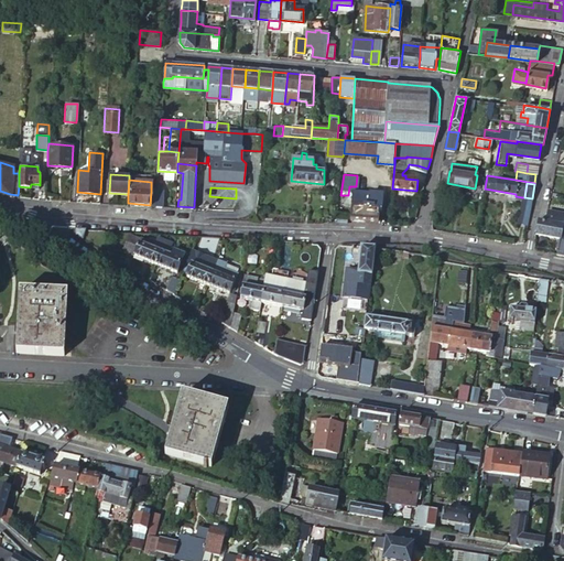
[(350,218),(379,220),(380,208),(382,209),(383,192),(354,190),(353,197),(349,197),(349,201),(351,202),(350,218)]
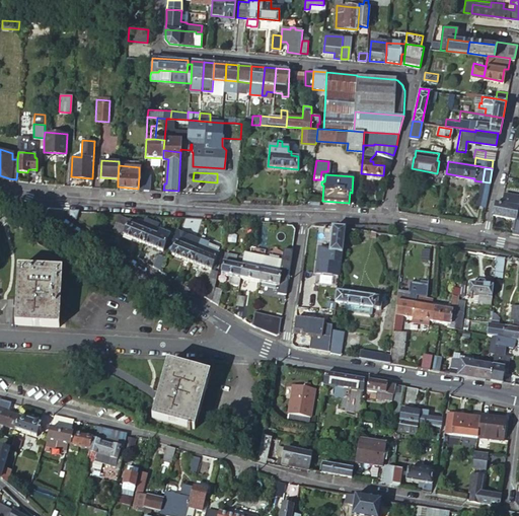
[(483,181),(480,181),(476,204),(486,205),(487,197),(490,182),(483,181)]
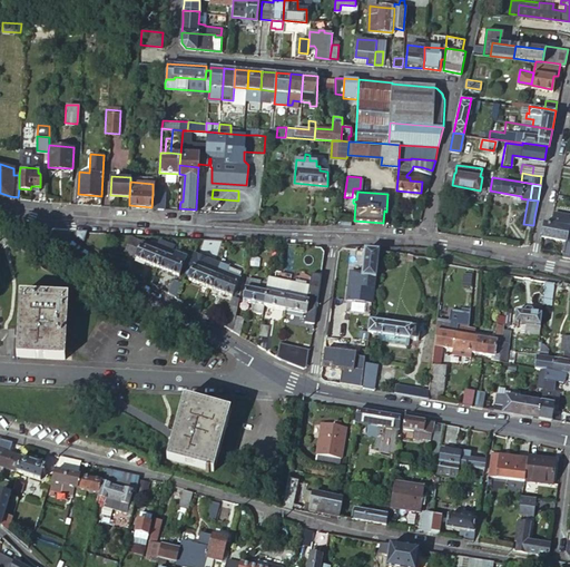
[(208,211),(222,211),(222,202),(209,202),(208,211)]
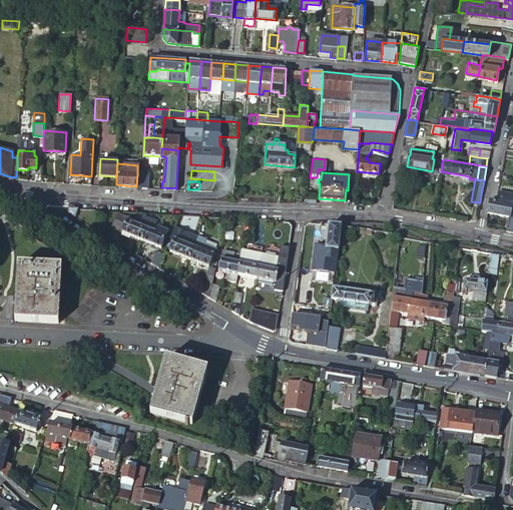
[(512,199),(512,192),(497,190),(496,199),(512,203),(512,199)]
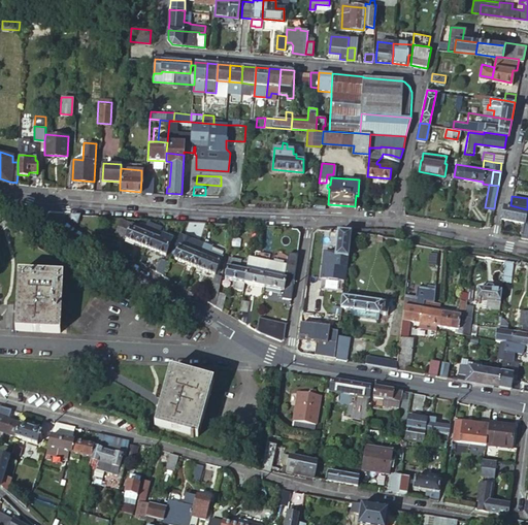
[(521,236),(527,236),(527,208),(527,209),(510,205),(503,203),(500,218),(524,222),(521,236)]
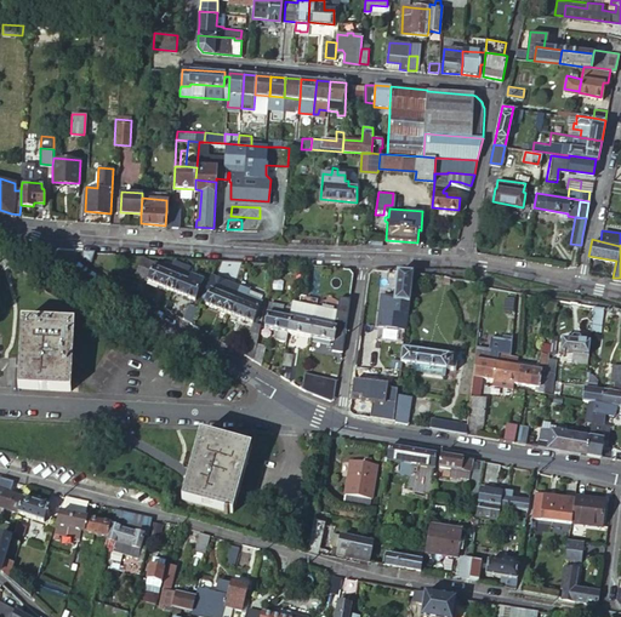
[(81,257),(91,262),(95,250),(84,250),(81,257)]
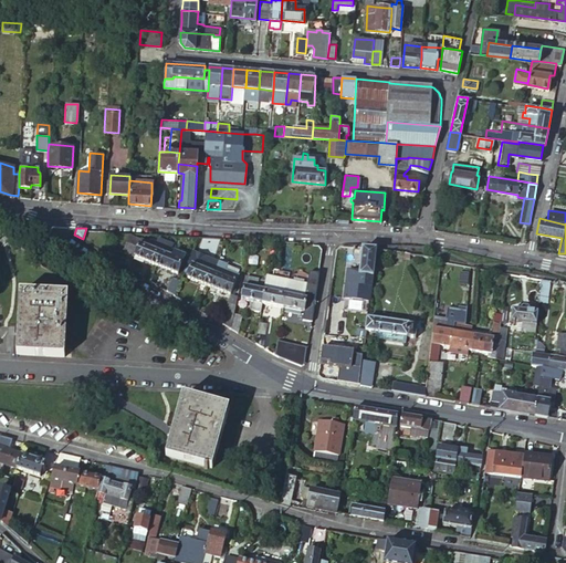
[(156,263),(167,239),(158,237),(155,243),(140,238),(129,235),(123,250),(156,263)]
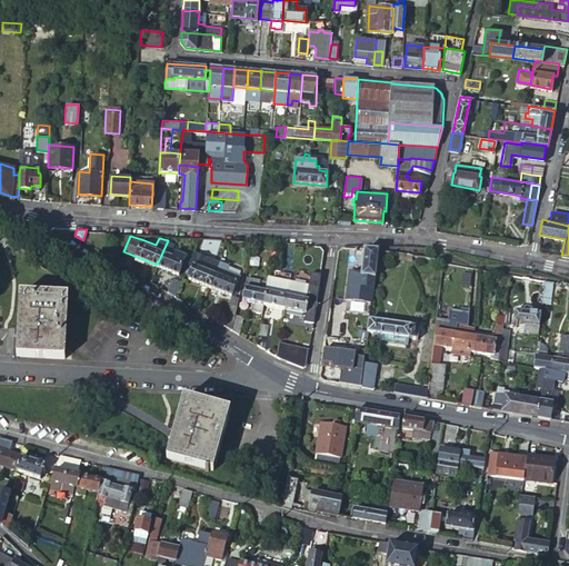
[(175,244),(168,240),(157,265),(179,274),(187,256),(176,251),(175,252),(171,250),(175,244)]
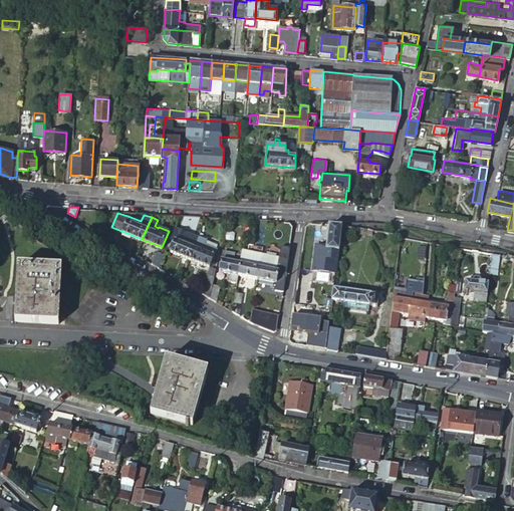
[(337,255),(341,225),(328,224),(326,254),(337,255)]
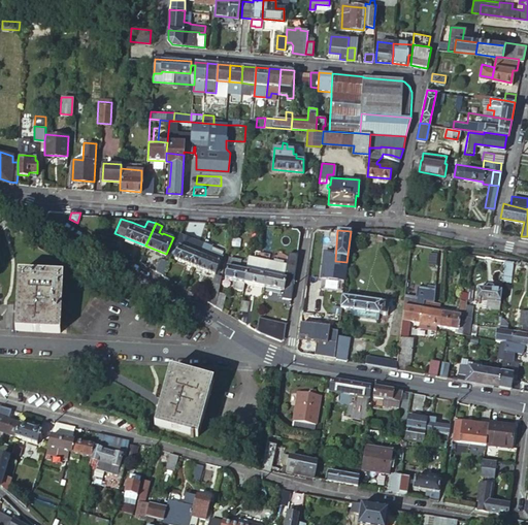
[(203,242),(206,235),(200,232),(195,244),(192,251),(189,249),(191,243),(180,239),(174,257),(194,265),(203,242)]
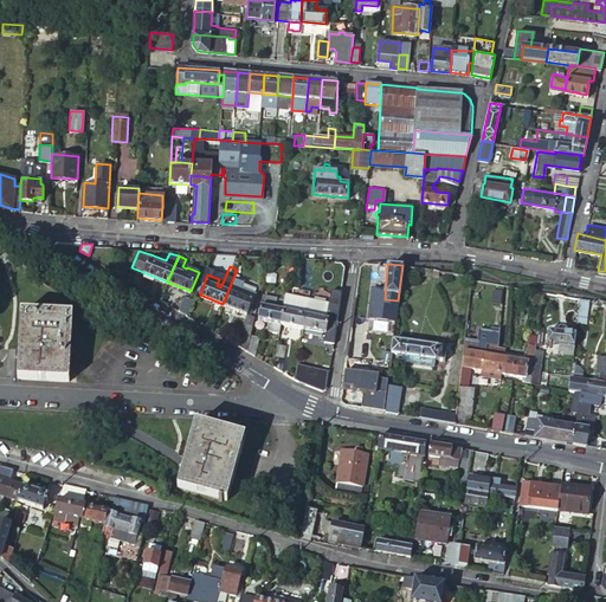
[(246,314),(237,343),(247,350),(251,334),(253,316),(247,312),(252,299),(238,293),(243,282),(233,278),(223,304),(246,314)]
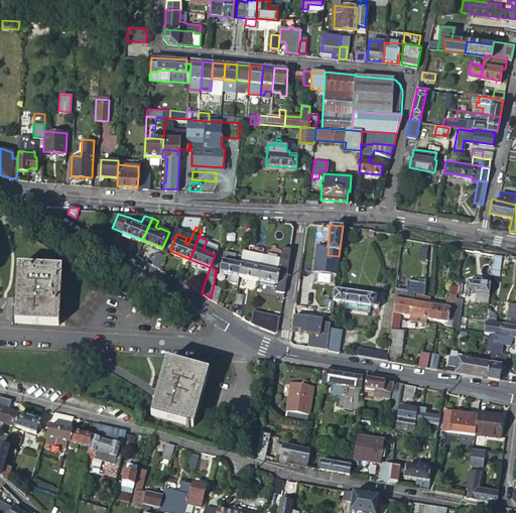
[(460,248),(457,247),(455,259),(462,260),(463,252),(460,251),(460,248)]
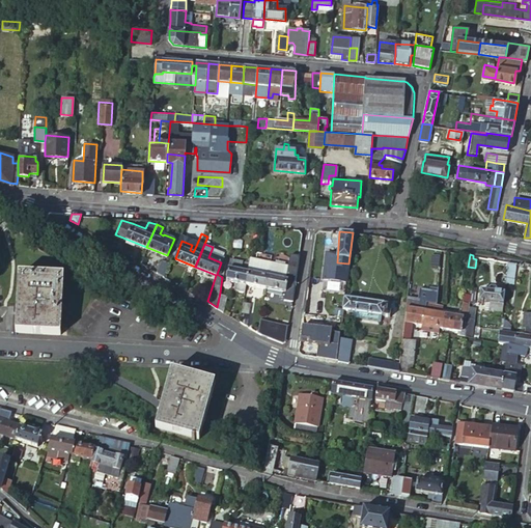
[(246,282),(264,286),(266,274),(263,274),(264,267),(268,267),(269,260),(250,256),(249,260),(249,264),(248,270),(246,282)]
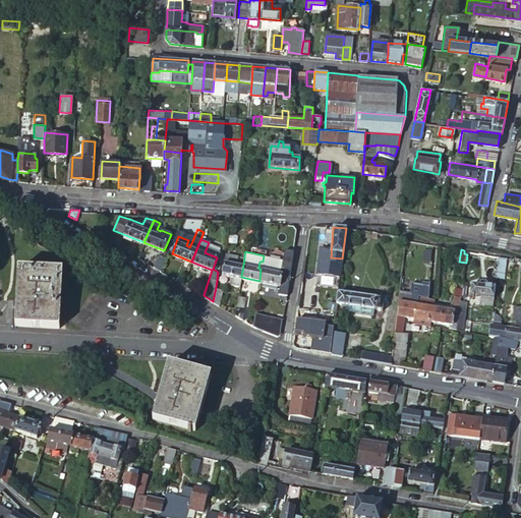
[(291,267),(293,253),(285,251),(283,265),(291,267)]
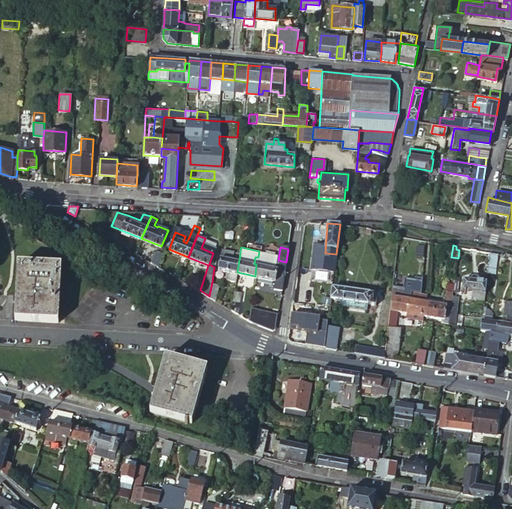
[(235,280),(237,272),(239,260),(240,254),(240,251),(222,248),(219,268),(229,270),(228,279),(235,280)]
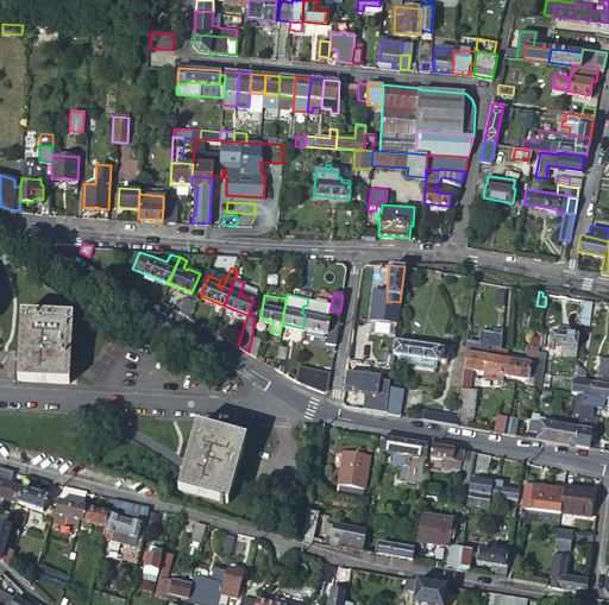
[(187,297),(181,312),(187,315),(194,300),(187,297)]
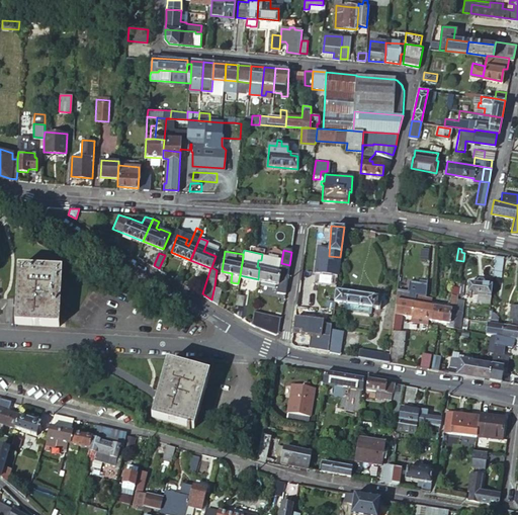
[(259,267),(258,279),(277,283),(280,271),(277,271),(280,257),(262,254),(261,260),(258,260),(257,267),(259,267)]
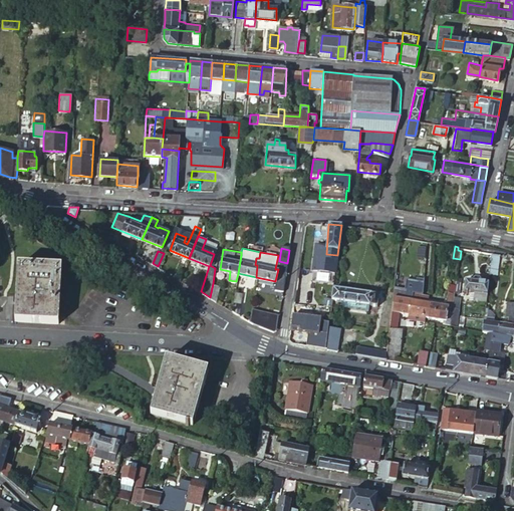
[(499,254),(491,253),(489,273),(497,274),(499,254)]
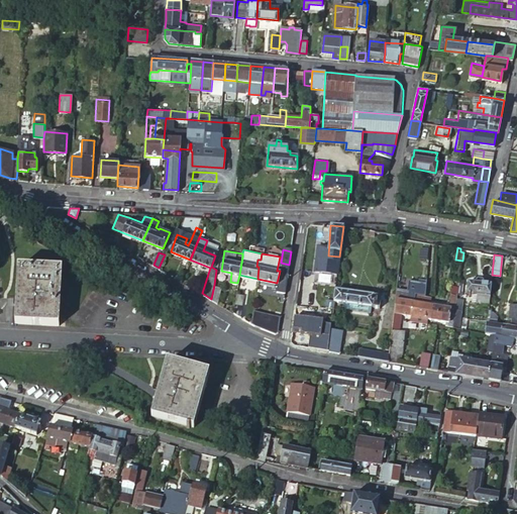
[(18,266),(14,320),(59,323),(62,268),(18,266)]
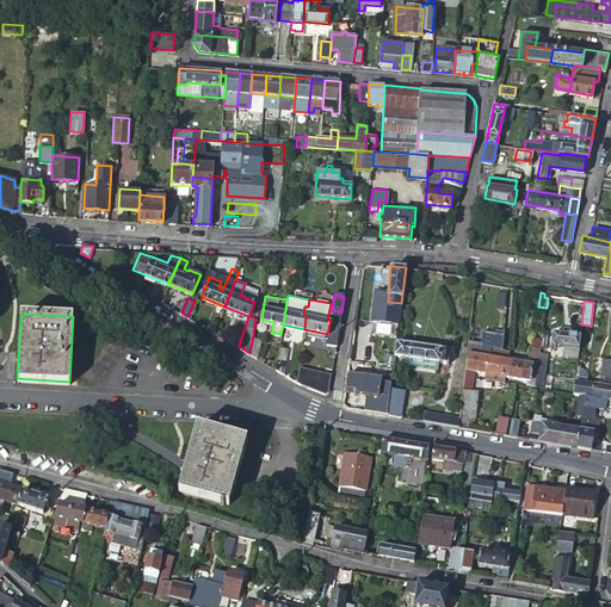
[(578,357),(580,334),(571,333),(571,330),(569,328),(566,328),(563,329),(562,332),(553,330),(551,345),(565,346),(563,354),(578,357)]
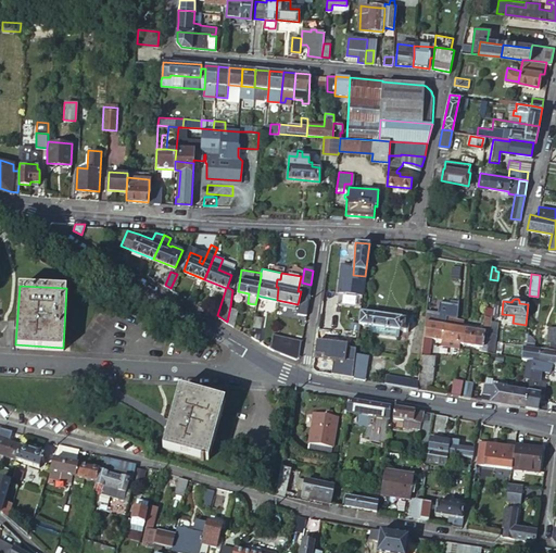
[(361,310),(362,302),(346,300),(345,309),(361,311),(361,310)]
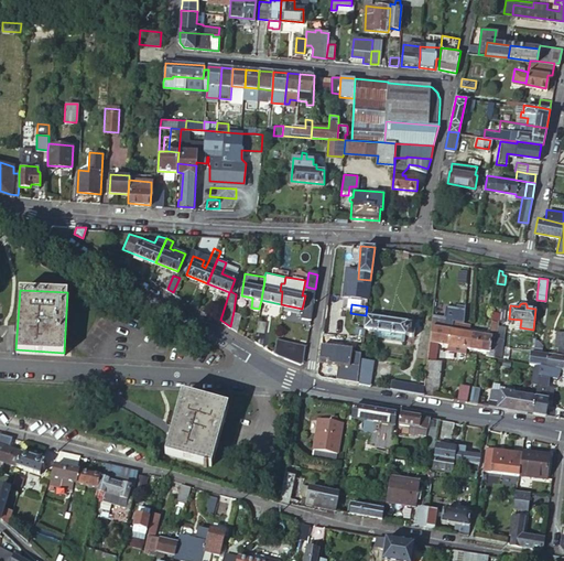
[(240,312),(234,311),(230,326),(237,330),(240,312)]
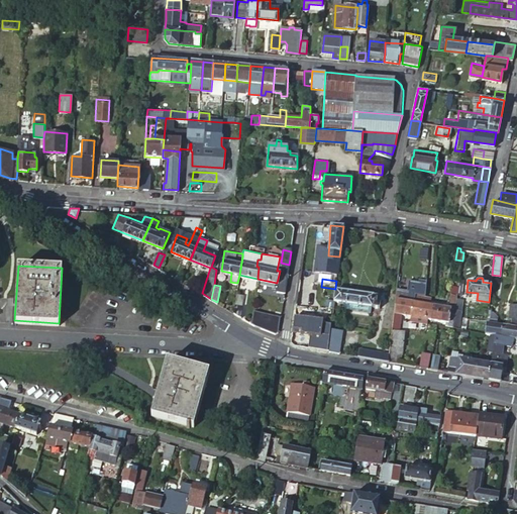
[(448,306),(430,303),(428,316),(446,320),(445,323),(452,324),(455,307),(458,288),(451,286),(448,306)]
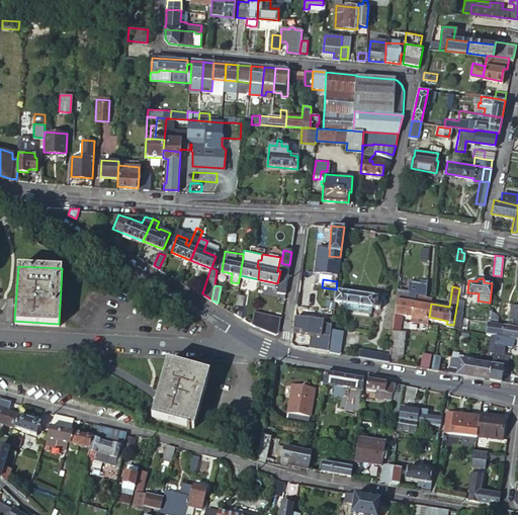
[(408,289),(398,287),(396,297),(395,312),(402,313),(412,315),(414,315),(416,301),(406,299),(408,289)]
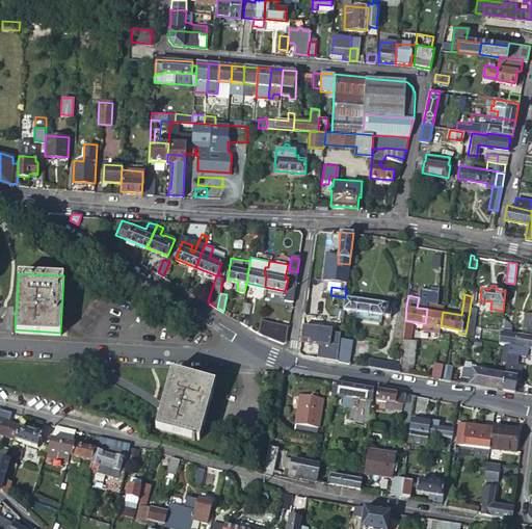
[(392,303),(345,296),(345,297),(344,308),(348,309),(348,312),(351,313),(350,315),(381,319),(382,314),(391,315),(392,303)]
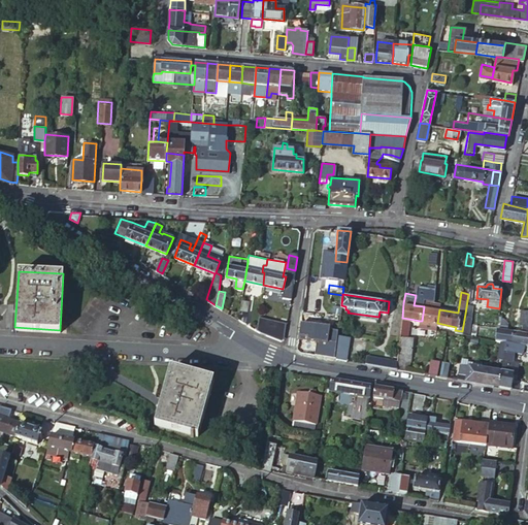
[(241,299),(239,312),(246,313),(249,300),(241,299)]
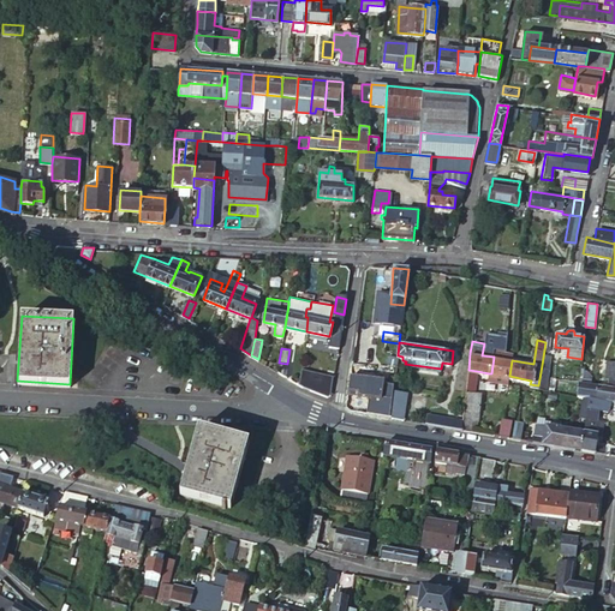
[(511,359),(494,357),(491,373),(489,373),(488,379),(508,382),(509,376),(512,360),(511,359)]
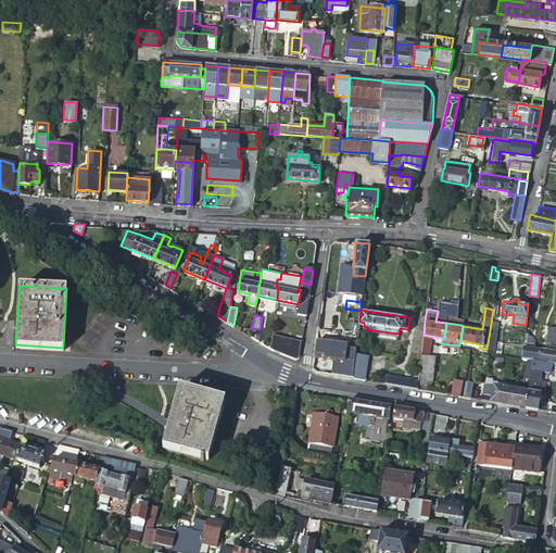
[(555,325),(548,324),(545,342),(555,344),(555,339),(555,325)]
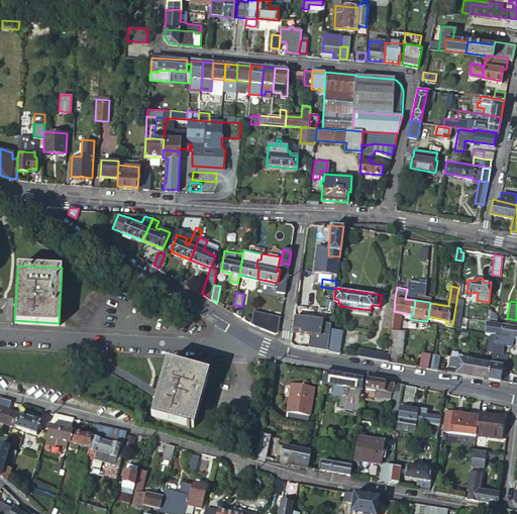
[(461,308),(455,307),(452,324),(459,326),(461,308)]
